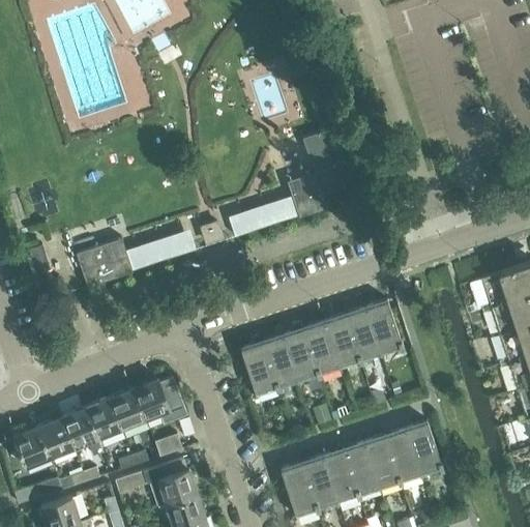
[(302,138),(315,174),(315,176),(308,179),(317,204),(324,202),(321,194),(348,184),(329,128),(302,138)]
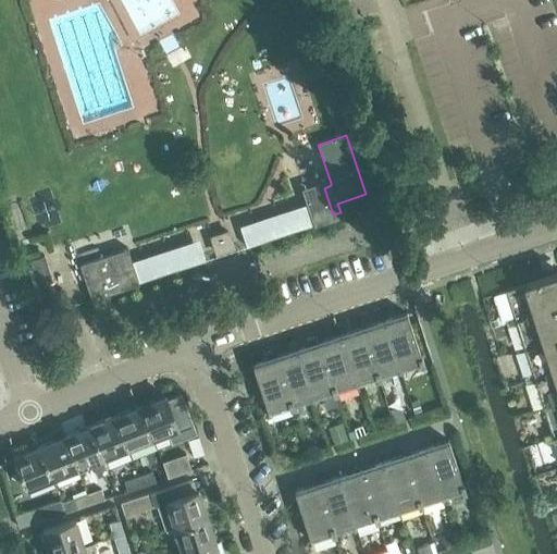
[(331,185),(331,183),(301,193),(306,206),(239,226),(246,247),(247,248),(248,247),(342,217),(341,212),(333,214),(324,188),(331,185)]
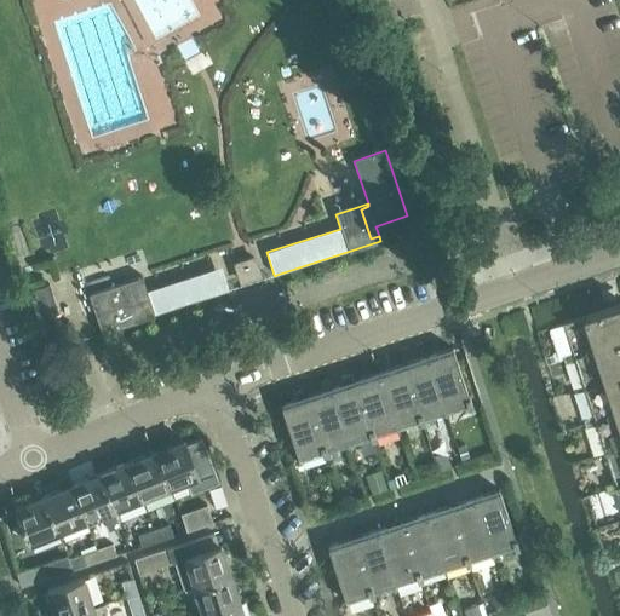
[(236,265),(242,283),(259,277),(253,260),(236,265)]
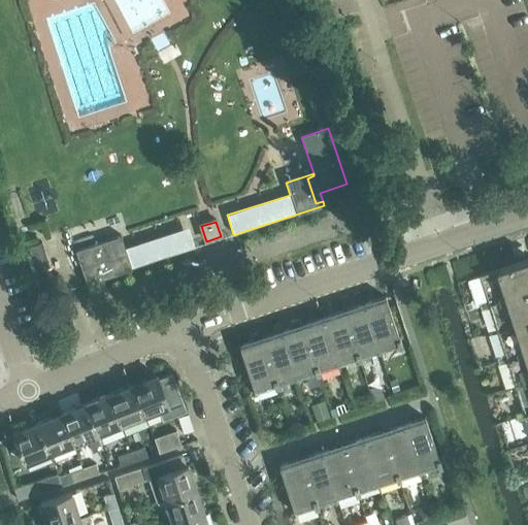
[(75,251),(87,285),(87,286),(99,282),(103,280),(132,270),(131,269),(195,249),(194,249),(188,228),(124,249),(120,236),(75,251)]
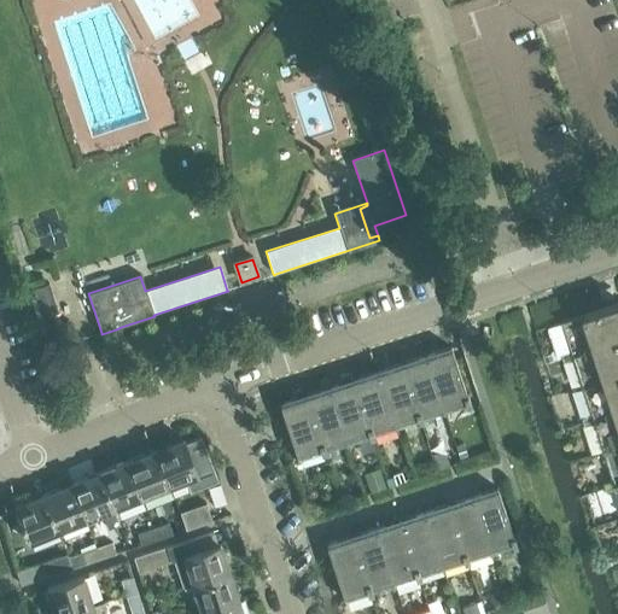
[(60,334),(53,315),(58,314),(48,285),(34,290),(42,319),(48,338),(60,334)]
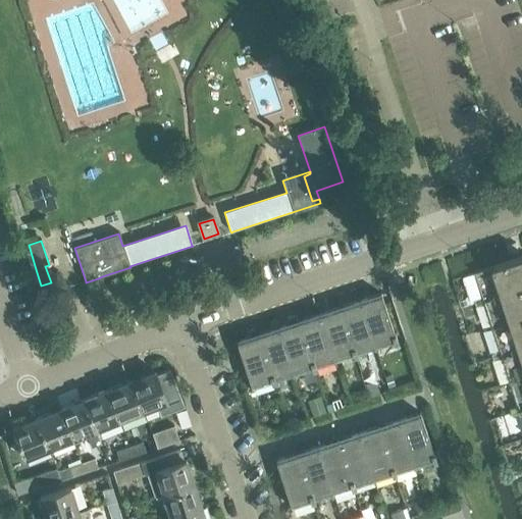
[(475,300),(476,304),(521,289),(521,257),(475,272),(483,297),(475,300)]
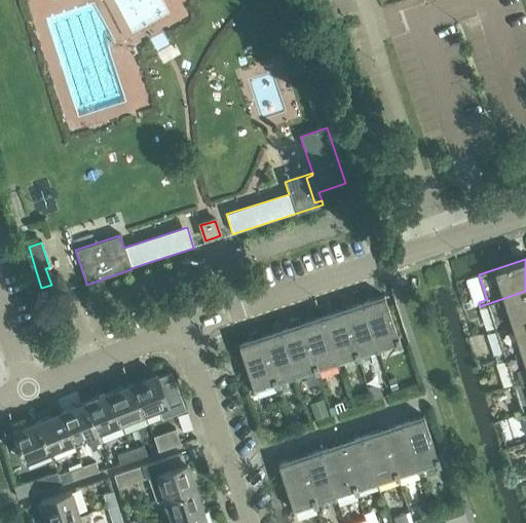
[(489,307),(496,331),(525,321),(525,291),(480,306),(481,309),(489,307)]
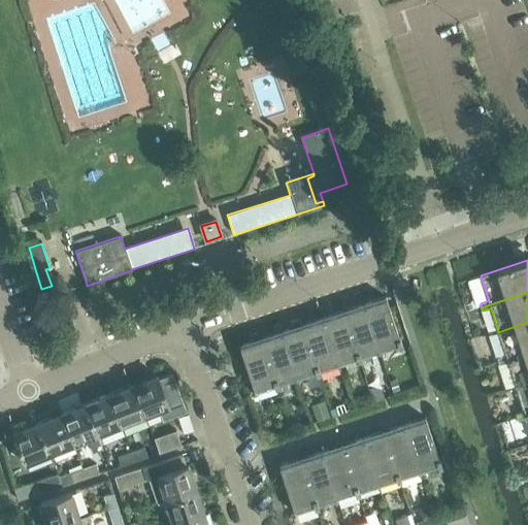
[(387,298),(365,304),(381,353),(402,346),(387,298)]
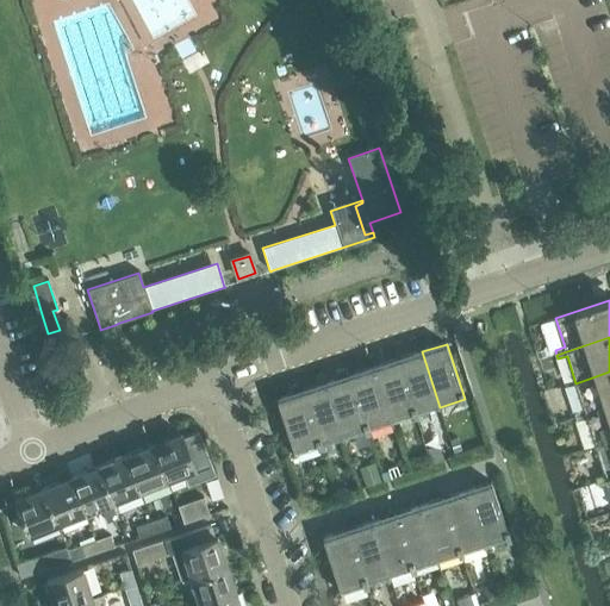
[(422,351),(398,360),(416,414),(440,407),(422,351)]
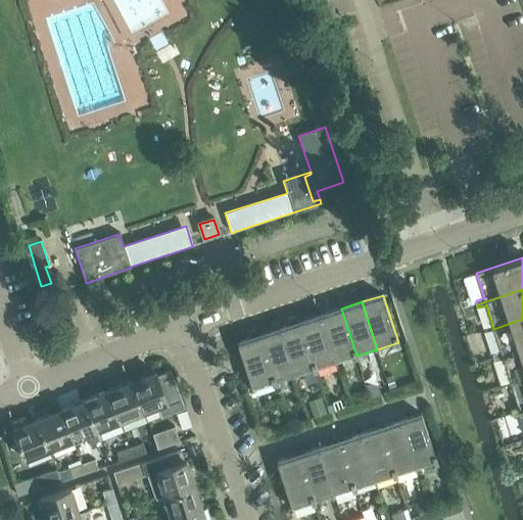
[(341,309),(321,316),(336,363),(357,356),(341,309)]
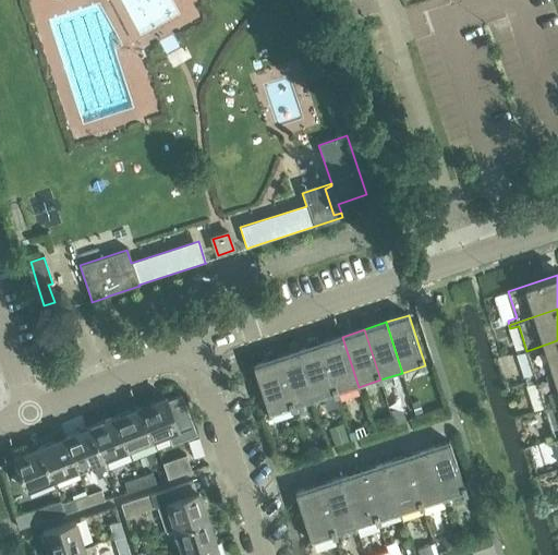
[(342,337),(320,344),(337,394),(359,387),(342,337)]
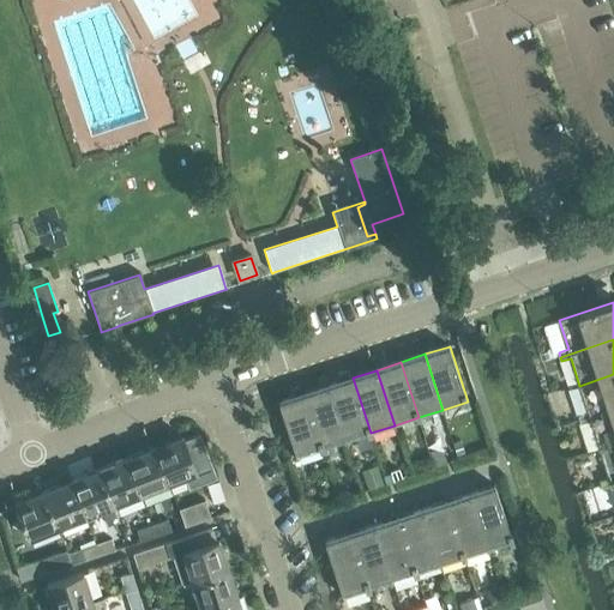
[(579,416),(581,421),(613,409),(613,374),(579,386),(589,414),(579,416)]
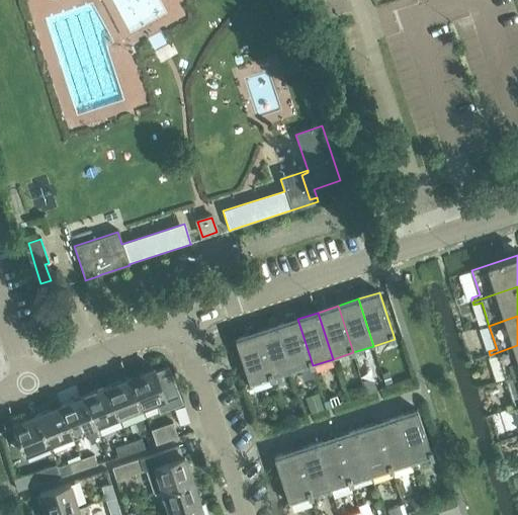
[(297,319),(277,326),(292,372),(313,365),(297,319)]
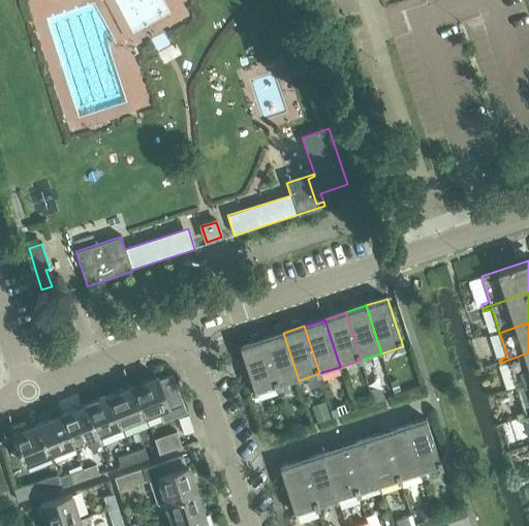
[(283,333),(262,340),(278,388),(299,380),(283,333)]
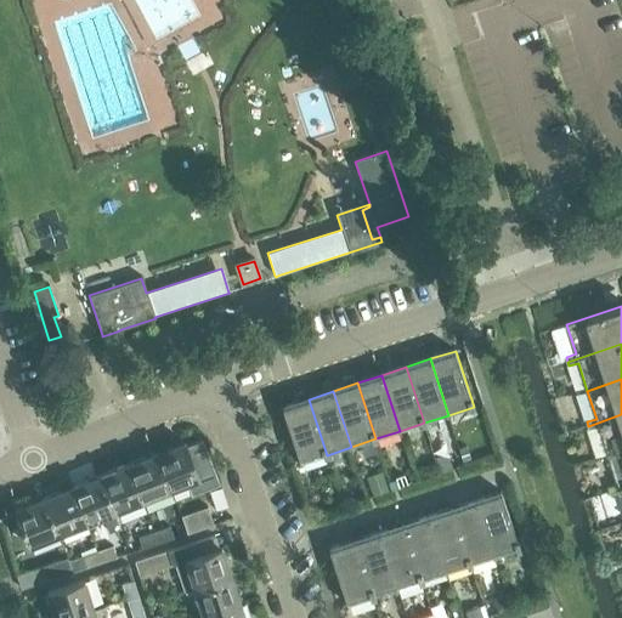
[(327,455),(309,400),(283,408),(301,464),(327,455)]
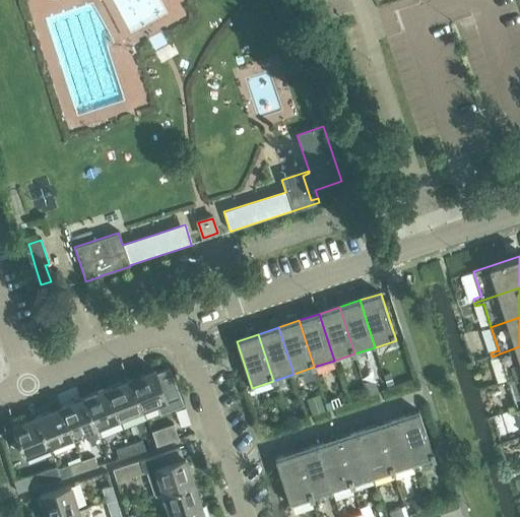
[(502,358),(509,381),(519,377),(519,346),(492,357),(494,361),(502,358)]
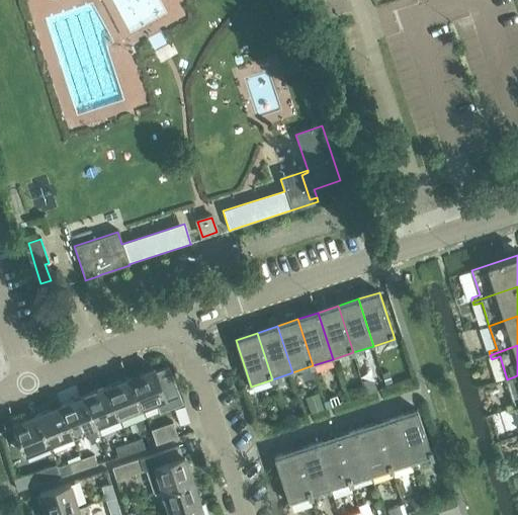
[(154,369),(131,378),(142,408),(155,403),(160,414),(170,410),(154,369)]
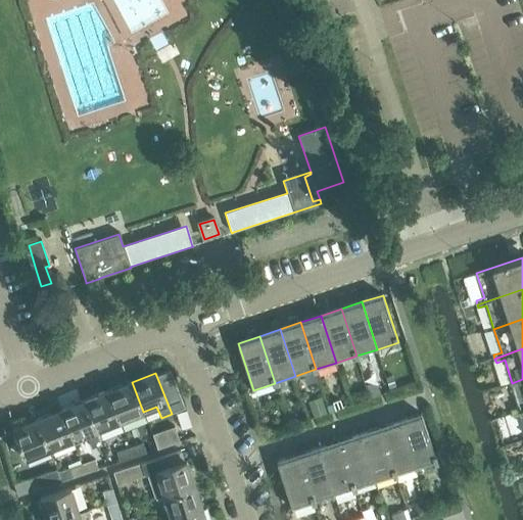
[(393,378),(387,380),(390,389),(396,387),(393,378)]
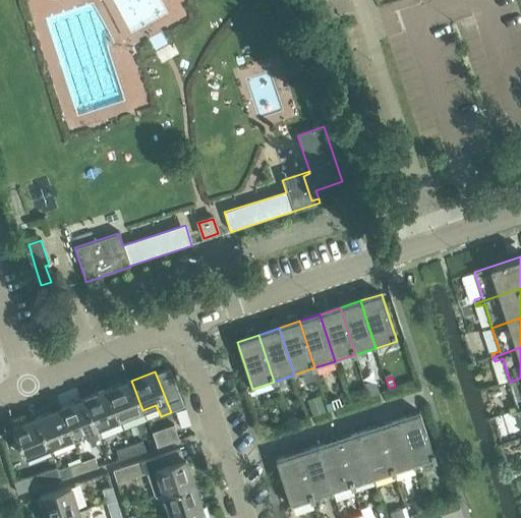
[(510,408),(511,412),(520,408),(520,378),(510,382),(518,406),(510,408)]
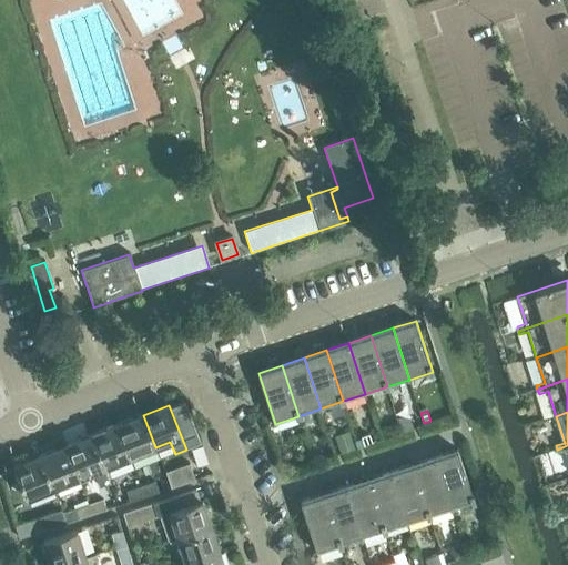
[(143,415),(118,425),(130,457),(155,447),(143,415)]
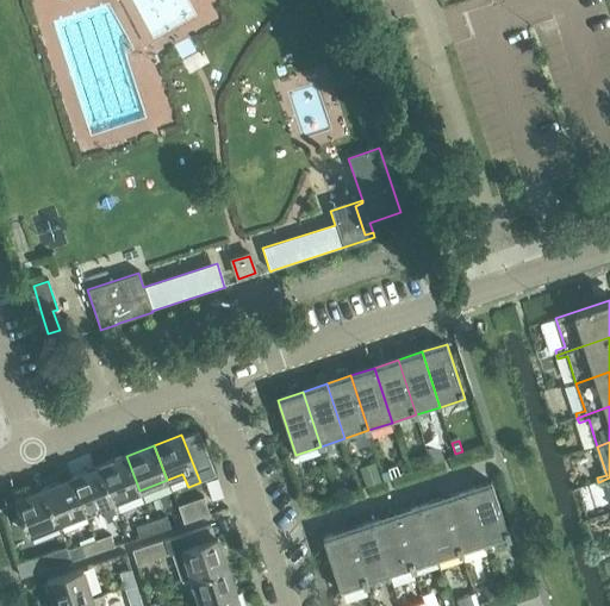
[(439,448),(427,451),(431,466),(442,462),(439,448)]
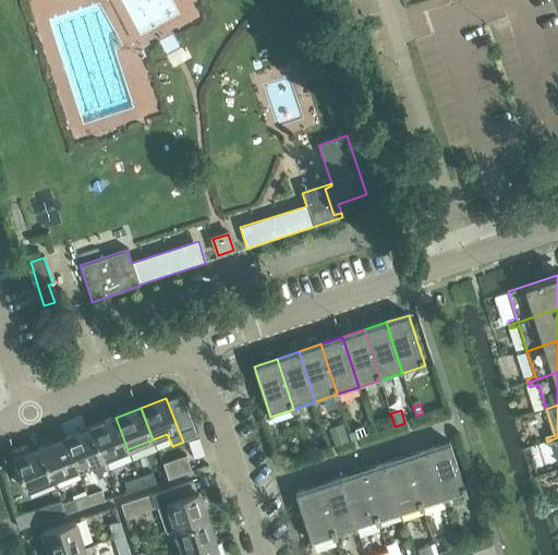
[(116,418),(91,429),(110,477),(111,477),(105,459),(128,449),(116,418)]
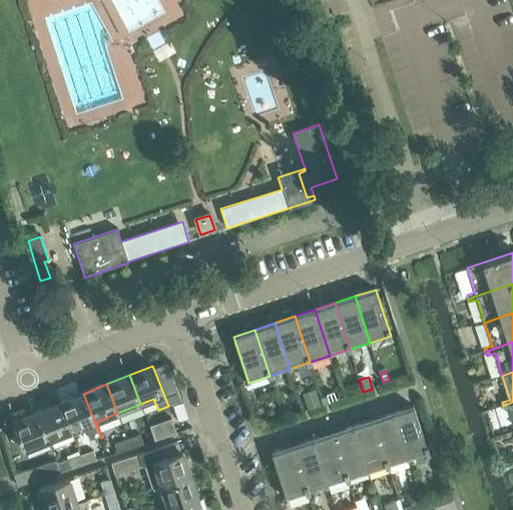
[(306,396),(313,415),(324,411),(318,392),(306,396)]
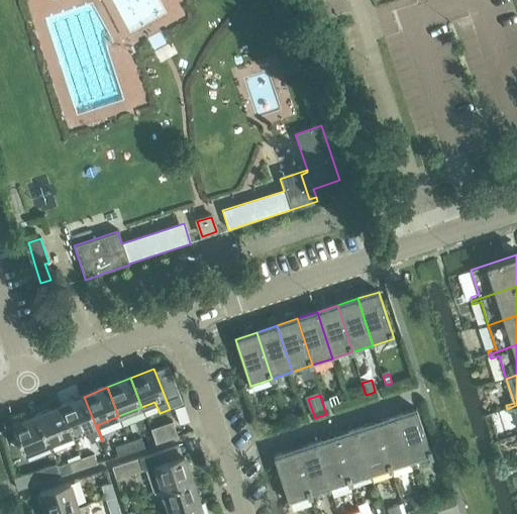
[(84,397),(61,406),(72,435),(87,429),(94,445),(102,441),(84,397)]
